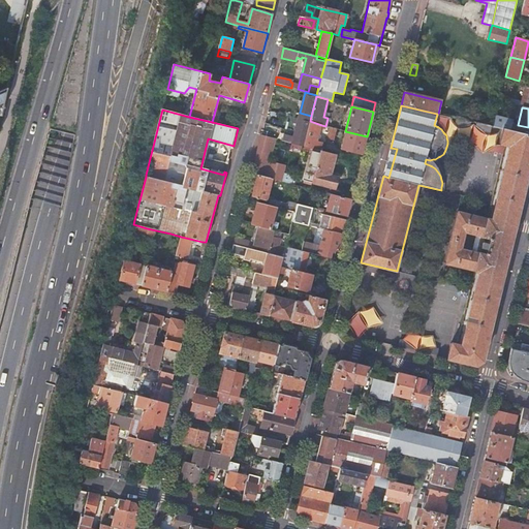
[(304,146),(310,121),(311,116),(300,113),(298,119),(294,119),(293,123),(297,123),(293,136),(283,134),(282,141),(291,144),(292,143),(304,146)]
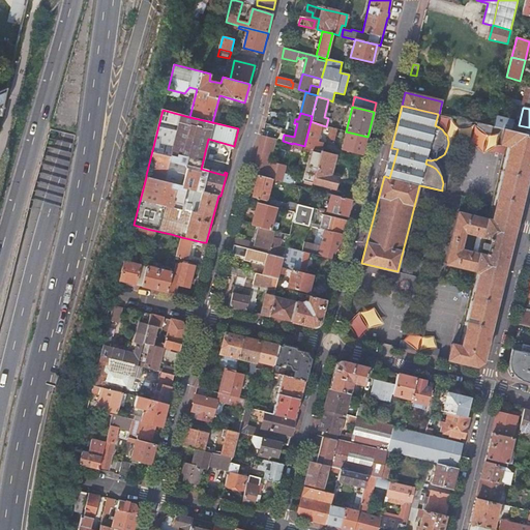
[(496,118),(494,127),(503,129),(508,130),(510,122),(496,118)]
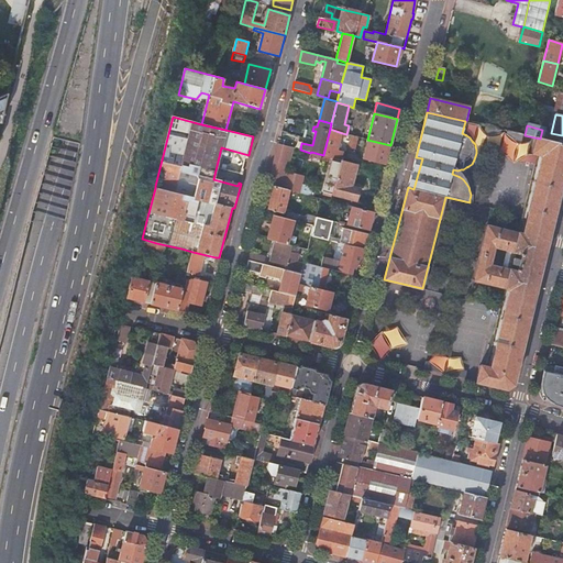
[(323,156),(330,158),(340,161),(342,152),(338,151),(342,133),(330,129),(323,155),(323,156)]
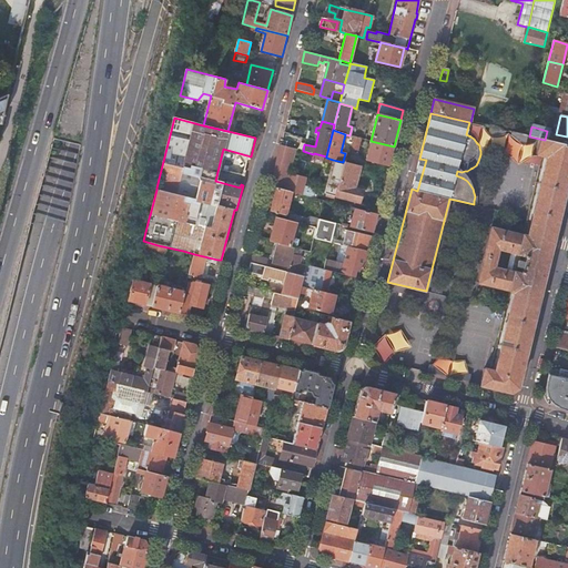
[(358,150),(362,138),(354,137),(351,148),(358,150)]
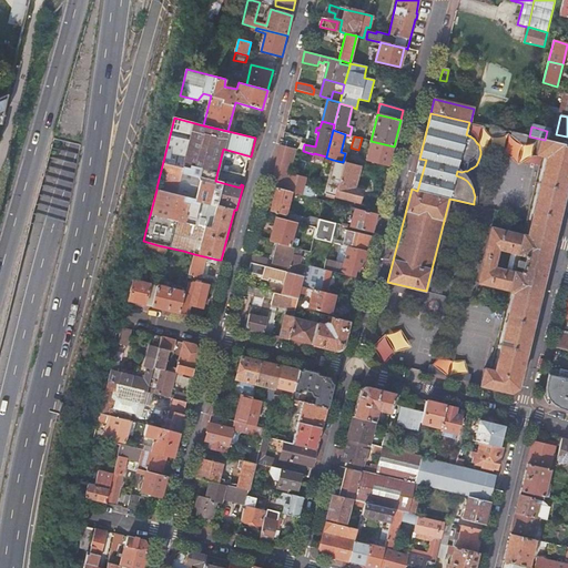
[(484,369),(479,385),(509,393),(517,388),(567,176),(567,145),(545,140),(539,139),(536,154),(541,156),(523,235),(490,227),(477,283),(509,291),(490,371),(484,369)]
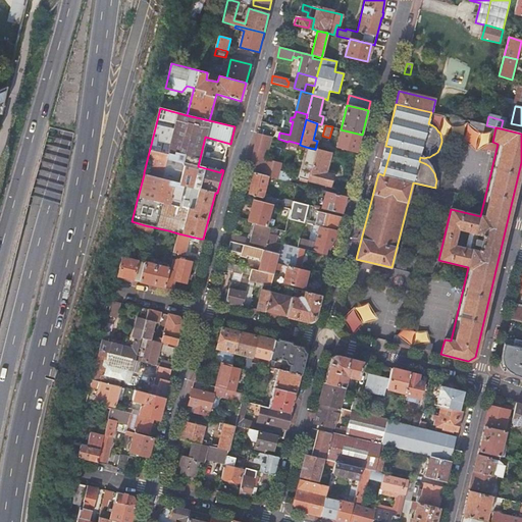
[(357,153),(362,135),(341,129),(335,147),(357,153)]
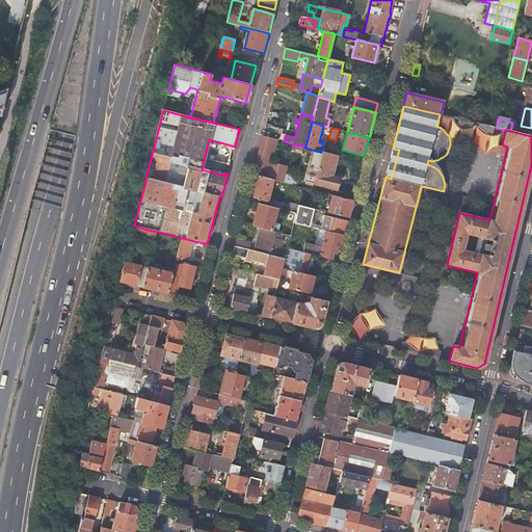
[(501,149),(502,133),(476,132),(476,148),(501,149)]
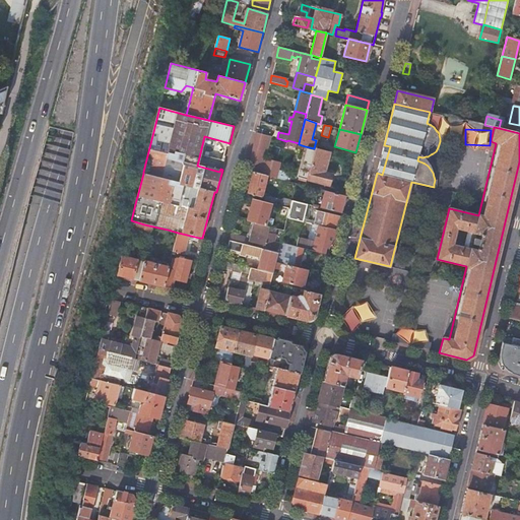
[(257,133),(247,172),(253,173),(271,177),(275,178),(279,164),(264,159),(270,136),(257,133)]
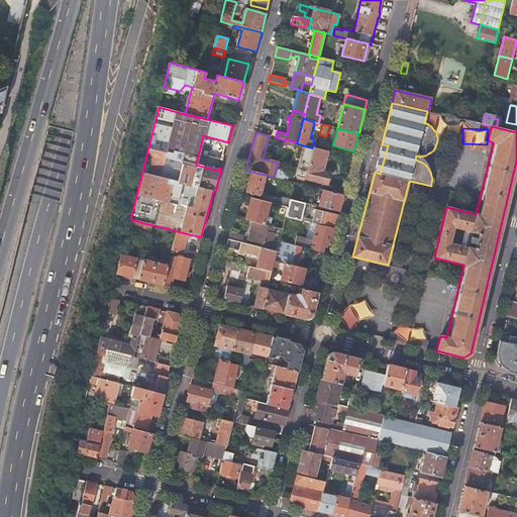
[(322,168),(326,151),(312,147),(303,145),(295,176),(326,184),(329,174),(327,173),(328,170),(322,168)]
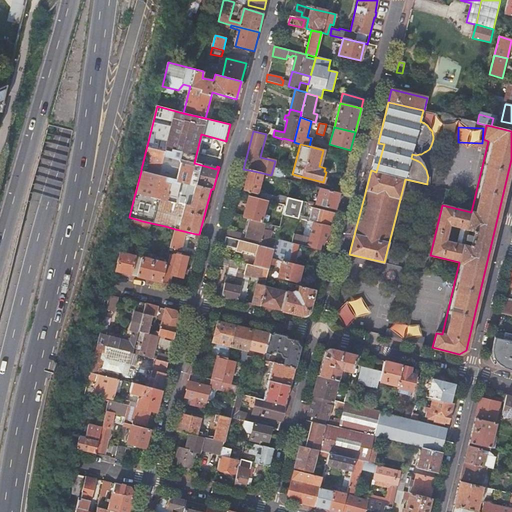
[(267,174),(249,170),(244,190),(257,194),(259,183),(258,183),(260,175),(264,176),(264,177),(267,177),(267,174)]
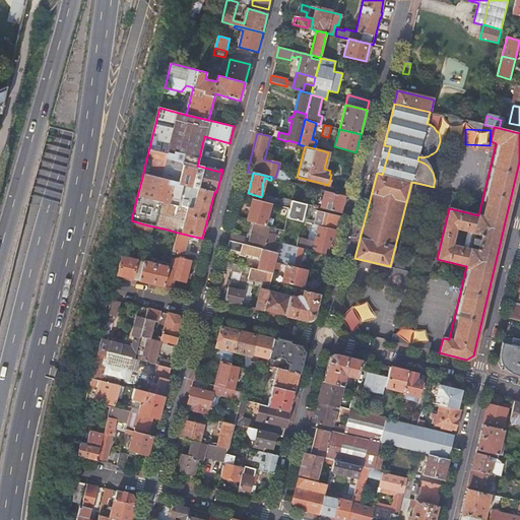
[(340,212),(344,195),(325,191),(321,208),(340,212)]
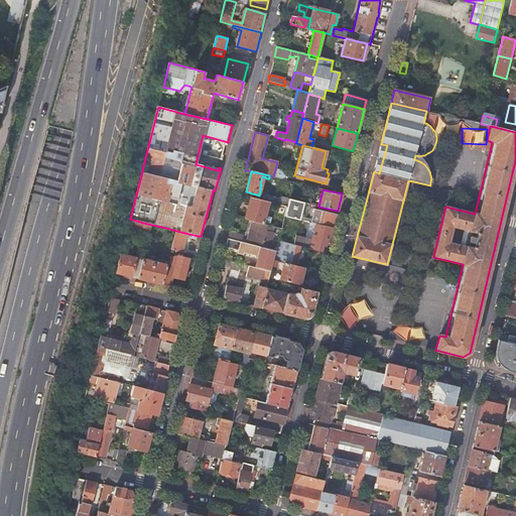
[(269,202),(274,204),(275,199),(263,196),(262,201),(269,202)]
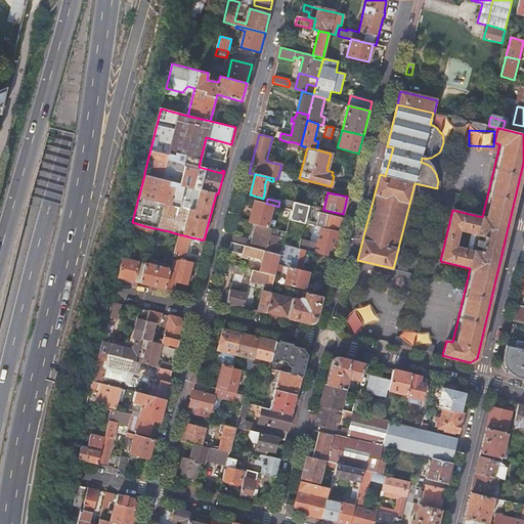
[(255,201),(249,222),(257,224),(274,229),(275,229),(275,226),(273,226),(273,223),(268,222),(273,205),(266,204),(255,201)]
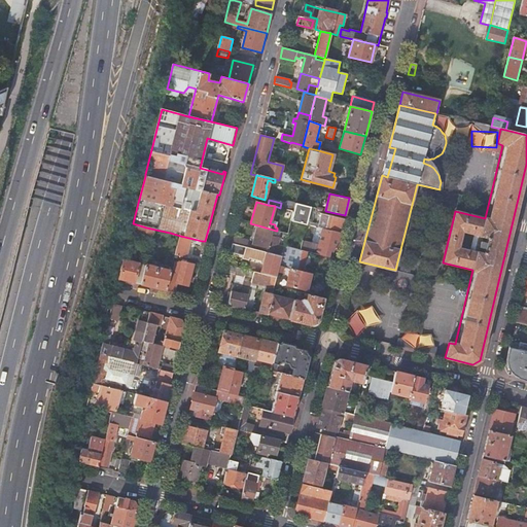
[(306,224),(311,207),(299,204),(295,204),(293,211),(290,220),(306,224)]
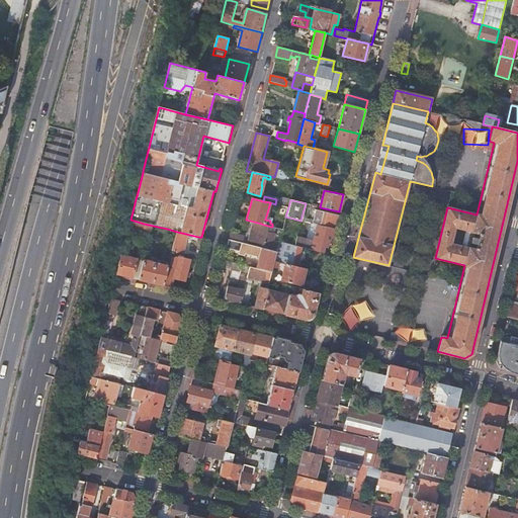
[(307,223),(311,205),(306,203),(300,221),(307,223)]
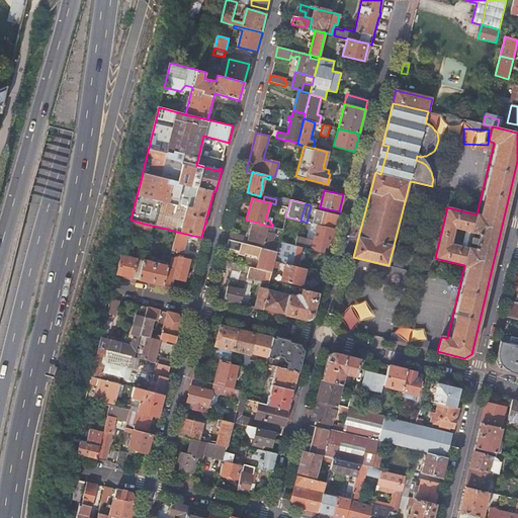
[(274,228),(282,230),(285,217),(288,207),(280,205),(274,228)]
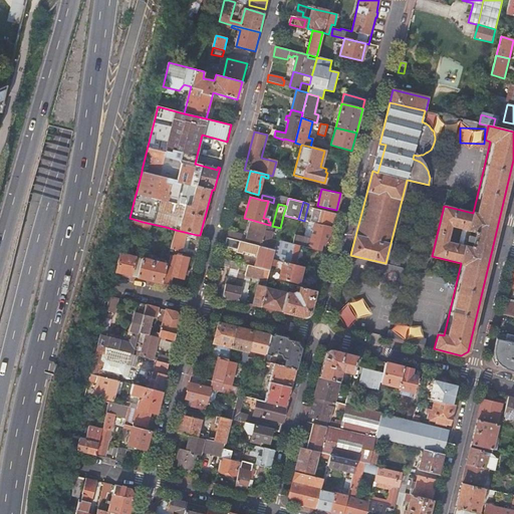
[(331,227),(335,214),(313,208),(310,222),(314,223),(331,227)]
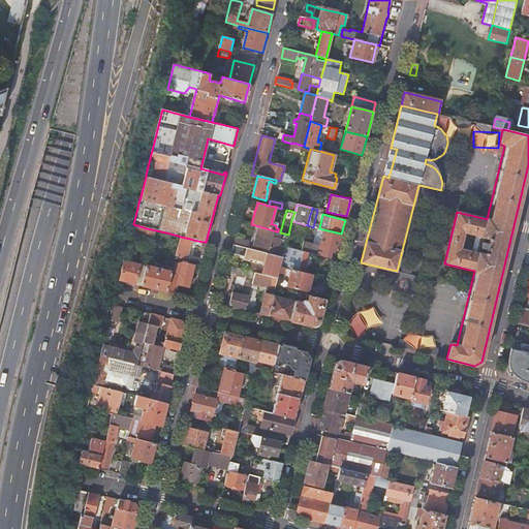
[(133,224),(130,236),(145,239),(147,228),(133,224)]
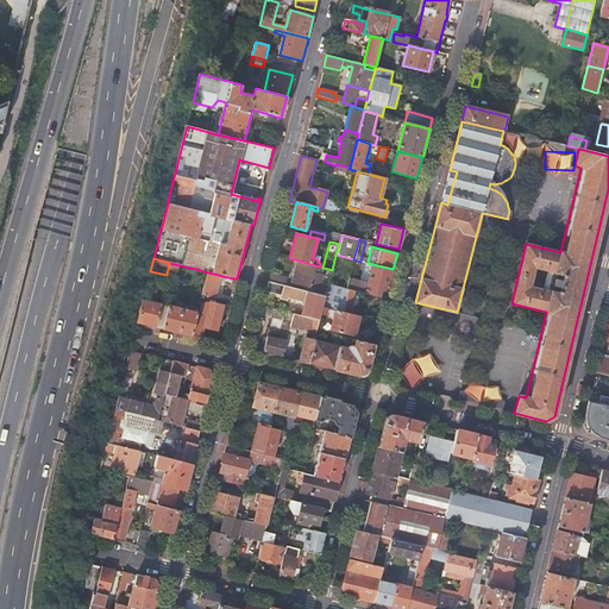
[(309,284),(308,292),(325,295),(328,284),(315,281),(319,267),(299,261),(293,281),(305,284),(305,283),(309,284)]
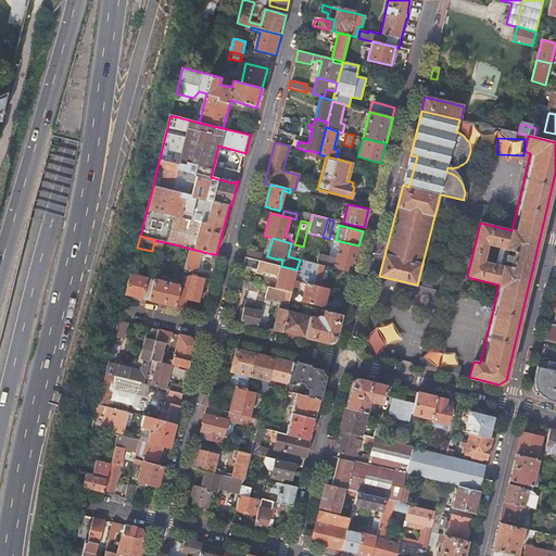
[(333,239),(328,256),(336,257),(340,241),(336,240),(333,239)]
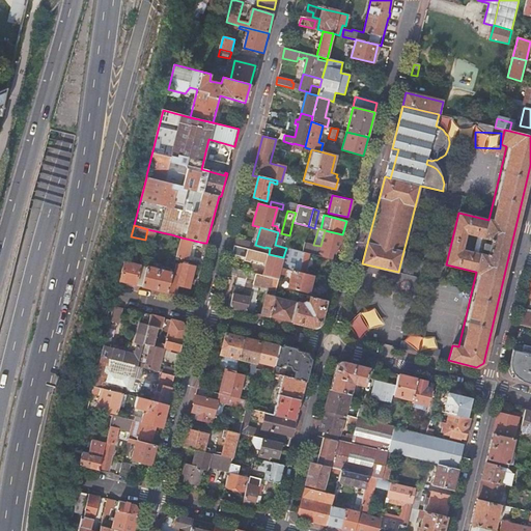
[(147,229),(145,240),(154,242),(157,231),(147,229)]
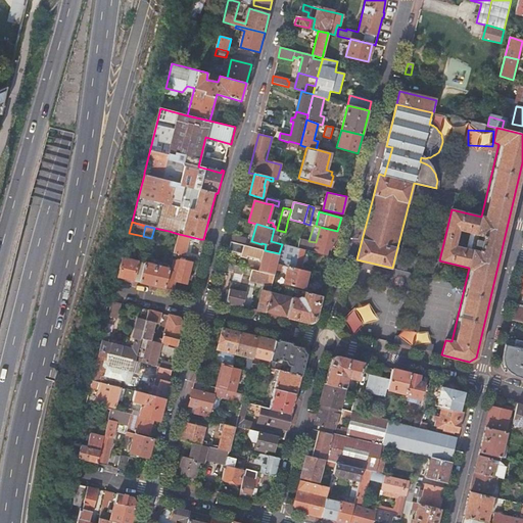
[(299,238),(297,247),(304,249),(326,254),(328,246),(333,247),(337,231),(320,227),(316,242),(308,241),(299,238)]
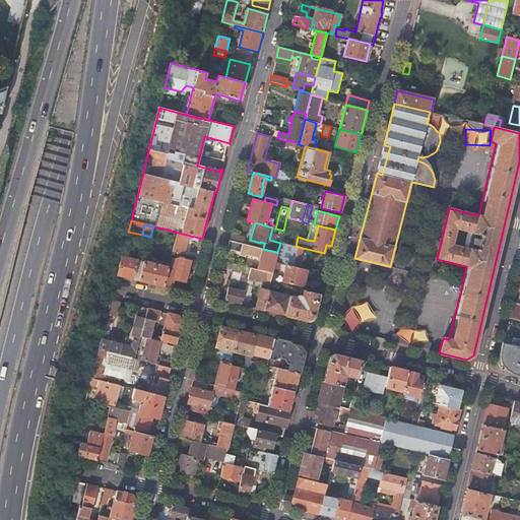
[(198,242),(199,238),(178,233),(173,252),(180,254),(181,249),(185,250),(188,238),(190,239),(190,240),(198,242)]
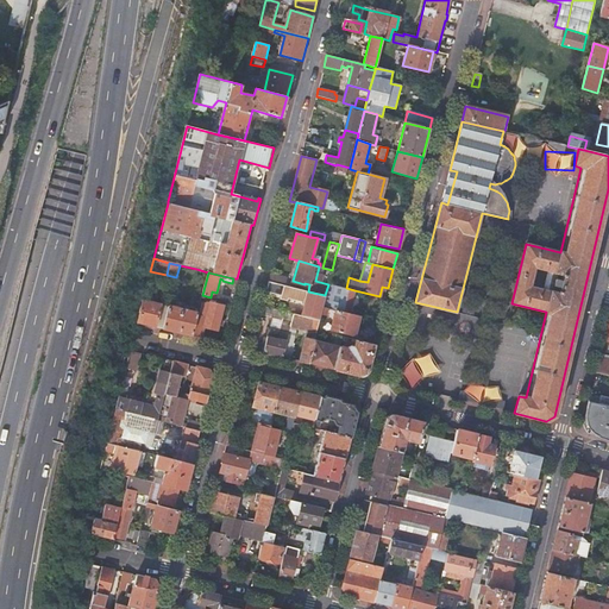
[(282,277),(270,274),(269,281),(281,284),(282,277)]
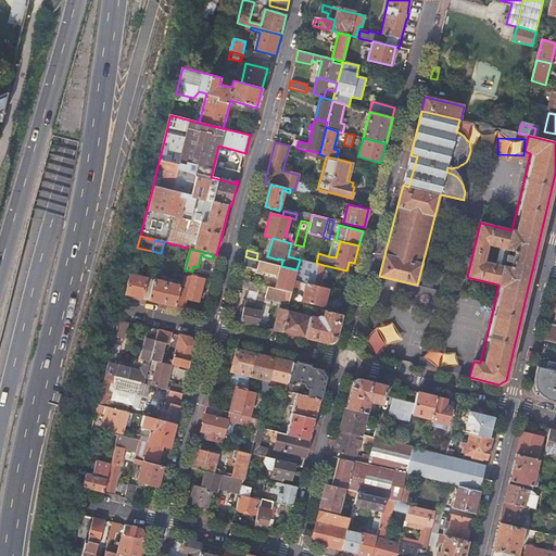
[(256,260),(245,256),(243,264),(254,266),(256,260)]
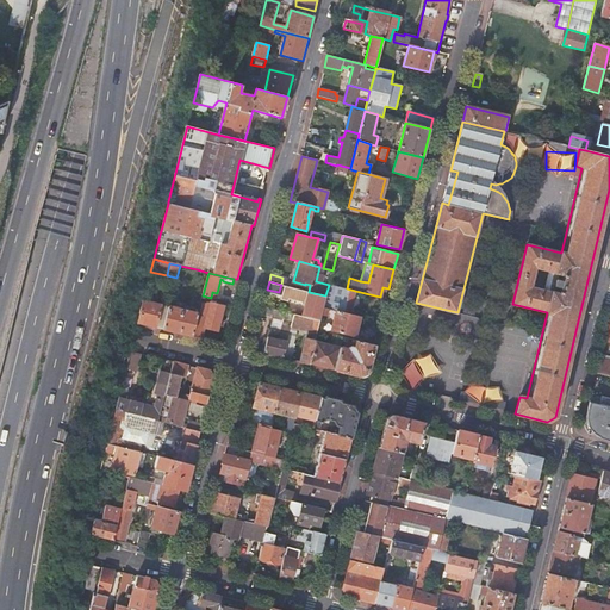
[(335,286),(329,284),(329,285),(325,296),(323,307),(329,309),(336,311),(338,311),(349,313),(355,291),(347,288),(335,286)]
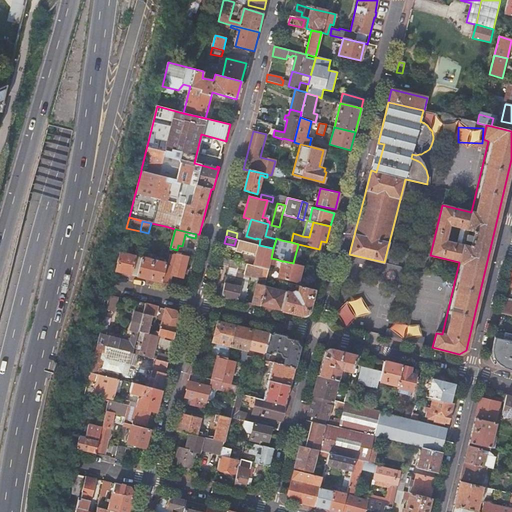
[(259,245),(249,242),(246,252),(256,254),(253,265),(268,269),(271,258),(273,248),(259,245)]
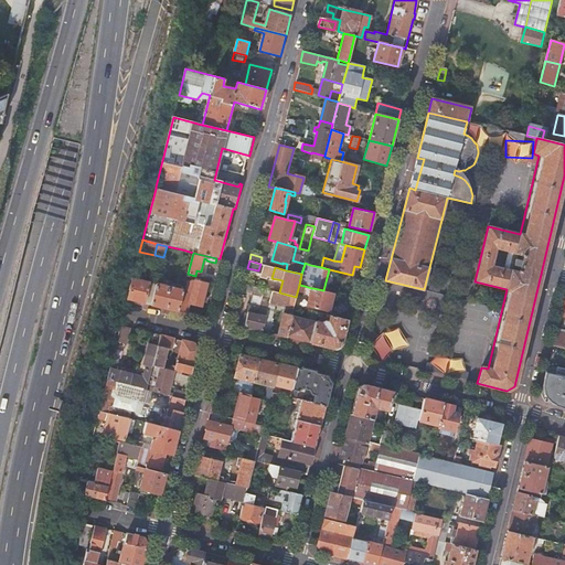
[(128,299),(145,304),(150,283),(132,278),(128,299)]
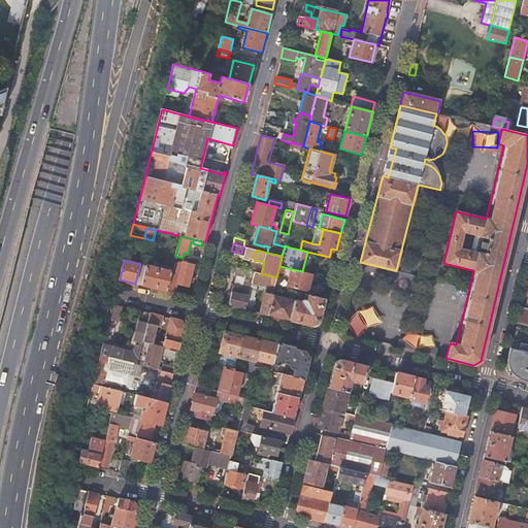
[(167,291),(175,293),(177,284),(188,286),(194,263),(188,262),(187,264),(179,263),(179,264),(176,263),(173,274),(179,275),(177,282),(169,279),(167,291)]
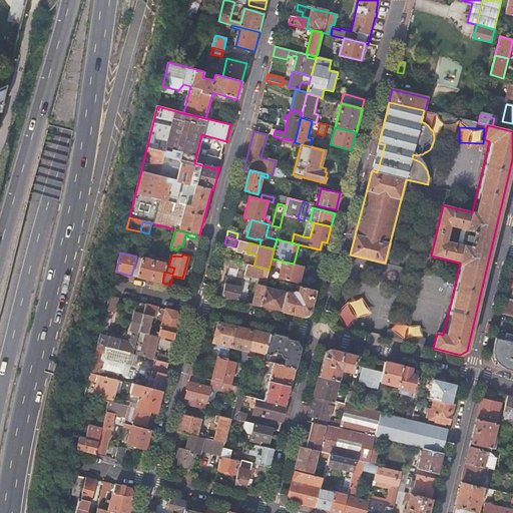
[(162,283),(164,272),(166,265),(159,263),(160,260),(157,260),(156,262),(142,259),(137,277),(162,283)]
